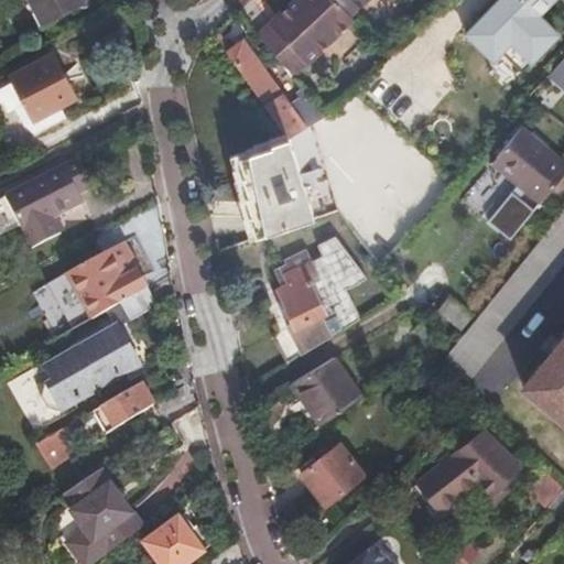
[(84,0),(28,0),(42,28),(87,6),(84,0)]
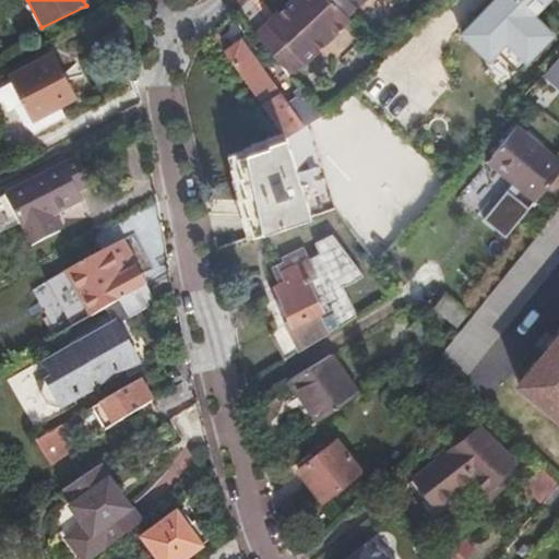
[(266,27),(256,38),(288,80),(351,24),(346,20),(329,0),(296,0),(292,6),(296,11),(272,33),(266,27)]
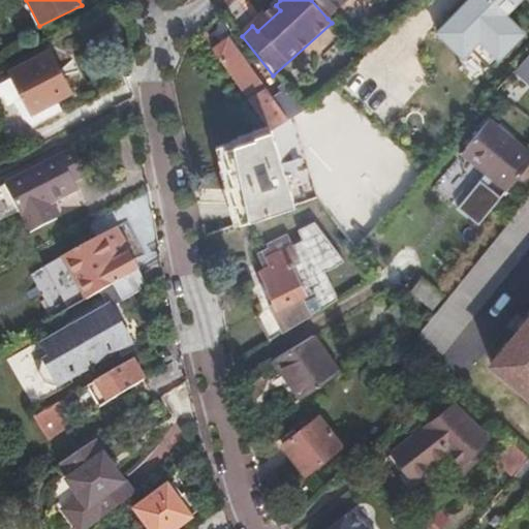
[(311,0),(328,19),(347,0),(311,0)]
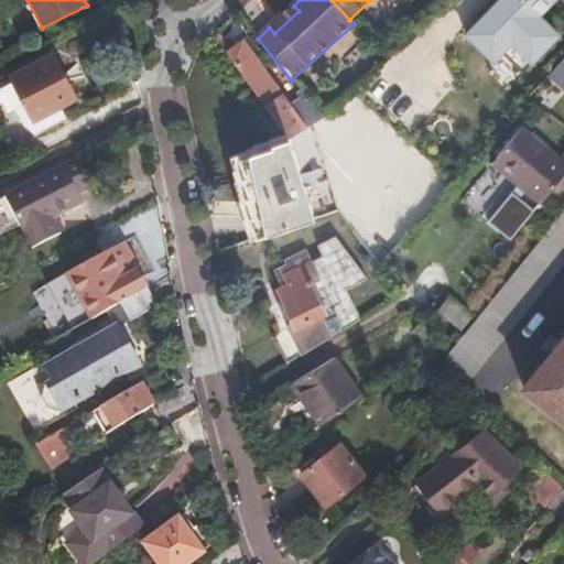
[(535,14),(549,0),(501,0),(478,23),(477,22),(464,36),(490,62),(499,53),(519,72),(556,33),(535,14)]
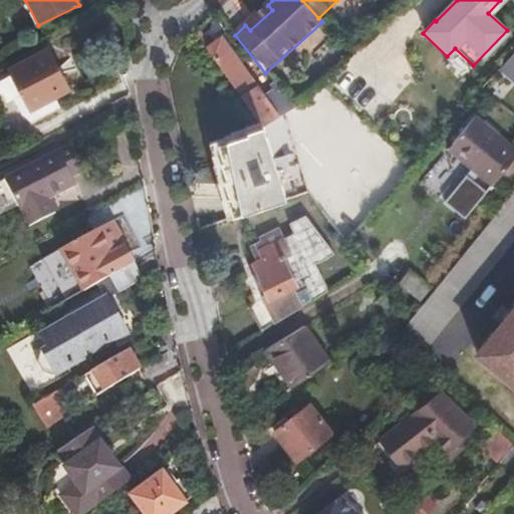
[(220,38),(206,48),(261,129),(275,118),(220,38)]
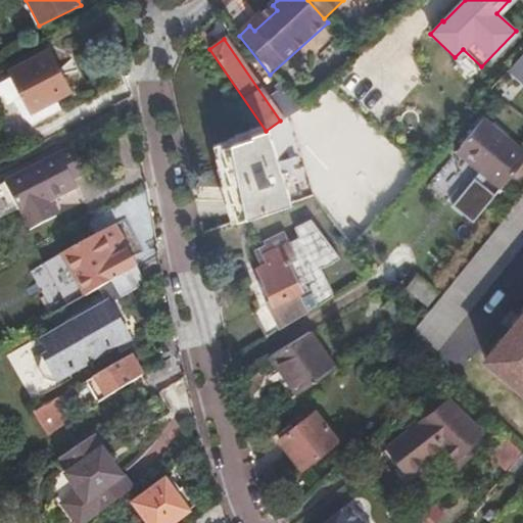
[(68,93),(48,52),(9,72),(29,112),(68,93)]
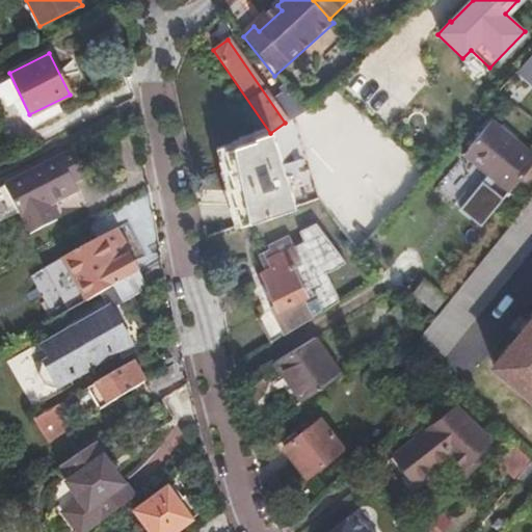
[(531,74),(531,53),(522,65),(531,74)]
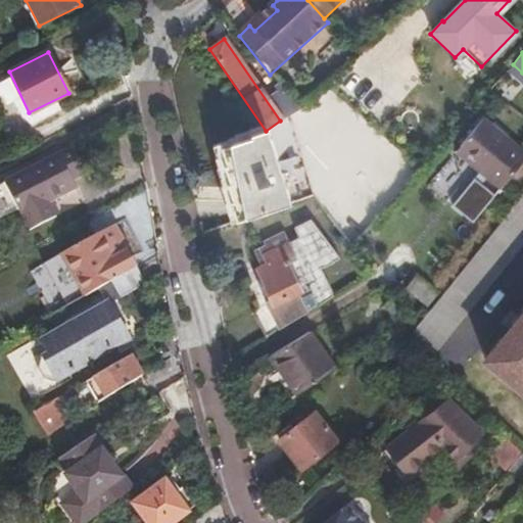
[(486,113),(461,146),(484,164),(456,200),(477,217),(522,159),(522,147),(508,136),(510,133),(486,113)]
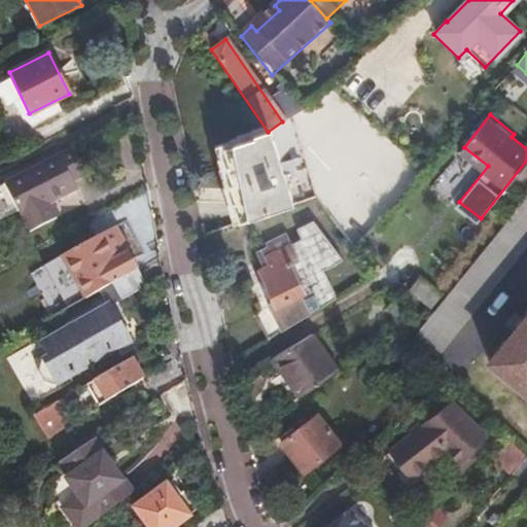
[(229,201),(235,221),(288,203),(264,128),(247,132),(248,137),(217,145),(223,163),(221,164),(227,182),(225,183),(231,201),(229,201)]
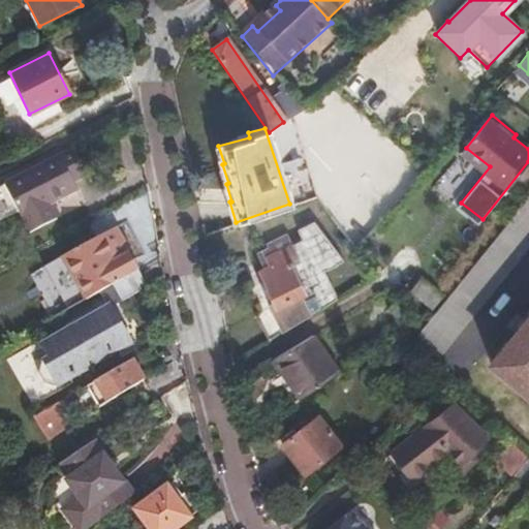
[(91,175),(76,146),(63,153),(18,176),(4,182),(30,231),(59,216),(53,203),(79,188),(75,183),(91,175)]
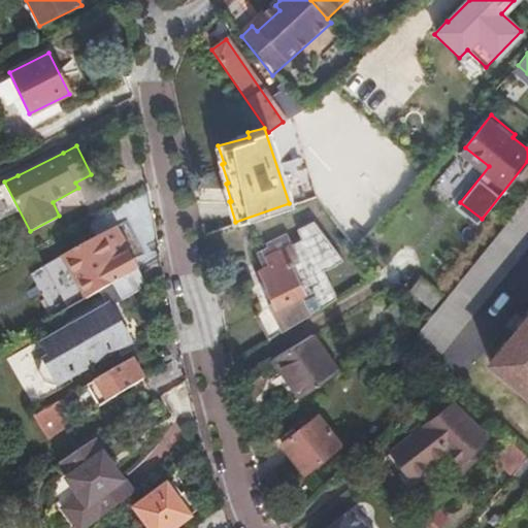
[(438,199),(456,198),(455,180),(437,182),(438,199)]
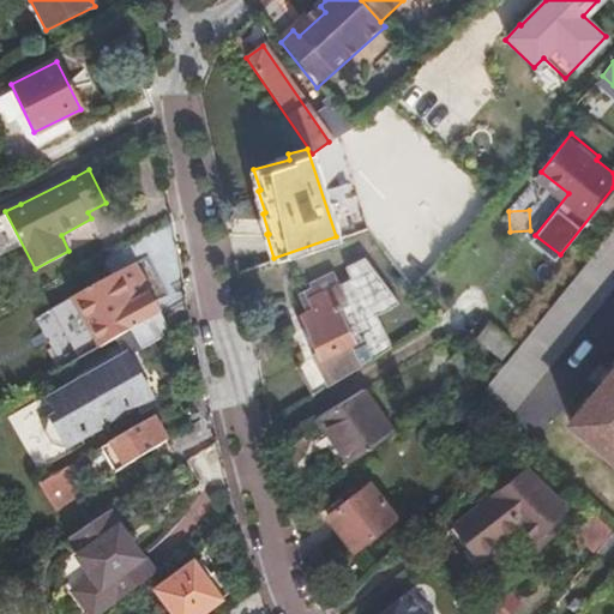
[(613,228),(486,387),(507,417),(613,283),(613,228)]
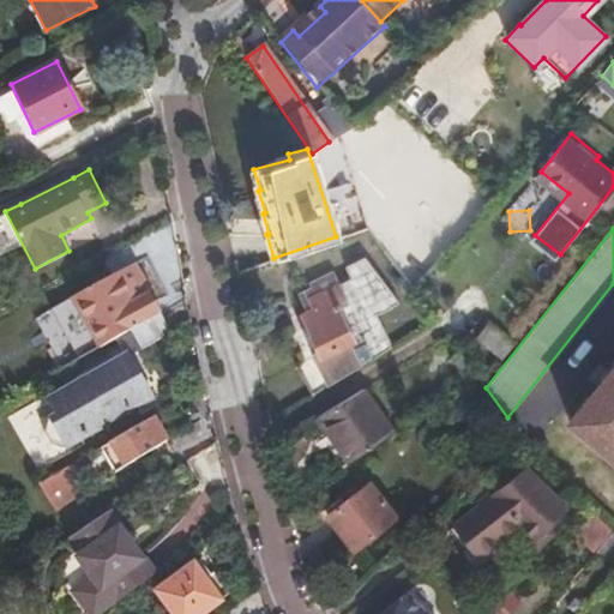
[(302,372),(312,393),(391,348),(372,320),(398,305),(362,259),(343,269),(348,278),(336,286),(332,277),(326,274),(313,281),(312,287),(315,295),(304,304),(306,311),(299,313),(305,326),(288,336),(294,347),(296,344),(302,359),(295,365),(299,373),(302,372)]
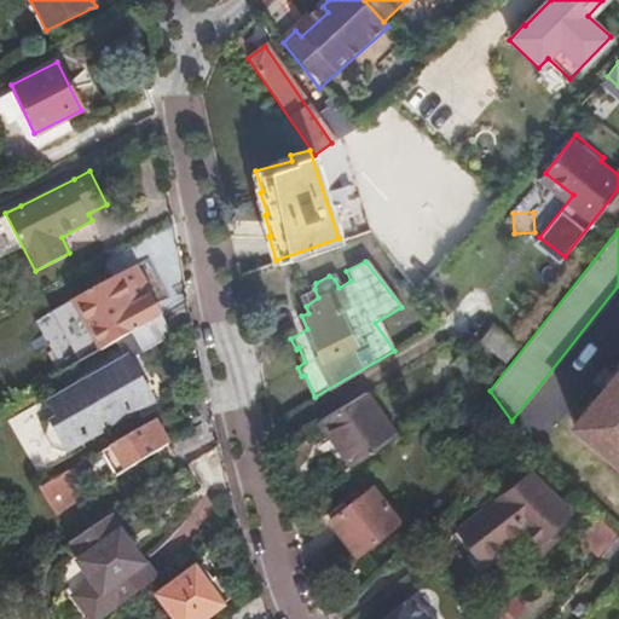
[(117,294),(109,278),(76,296),(69,300),(76,312),(68,318),(58,323),(67,342),(61,346),(71,364),(120,337),(134,329),(156,317),(155,314),(161,310),(151,294),(146,296),(145,293),(131,300),(125,290),(117,294)]
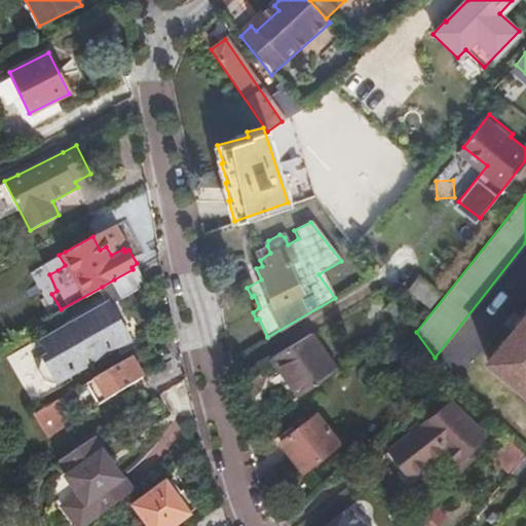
[(65,265),(59,255),(51,260),(58,270),(65,265)]
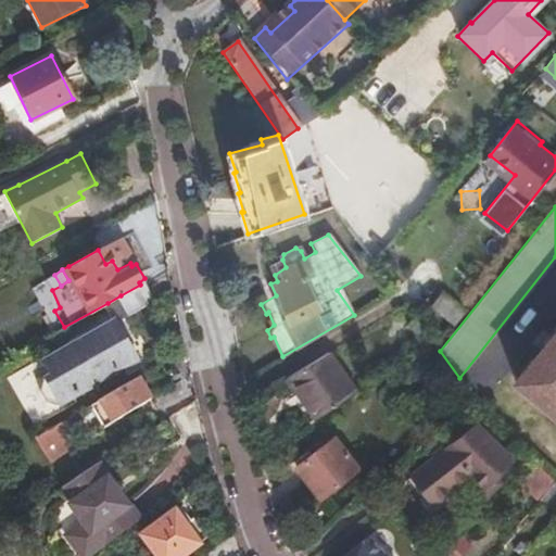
[(146,281),(140,285),(121,295),(130,312),(155,298),(146,281)]
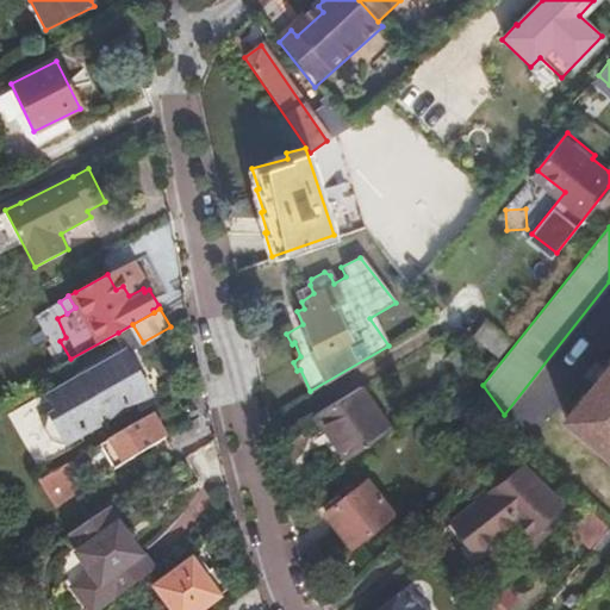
[(509,341),(484,323),(472,337),(497,356),(509,341)]
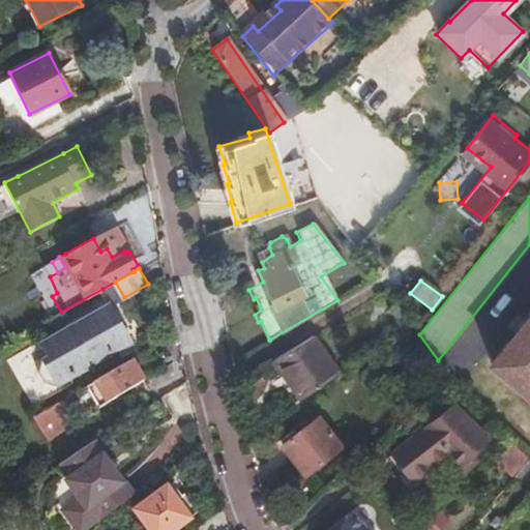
[(124,297),(115,282),(102,289),(112,303),(112,304),(124,297)]
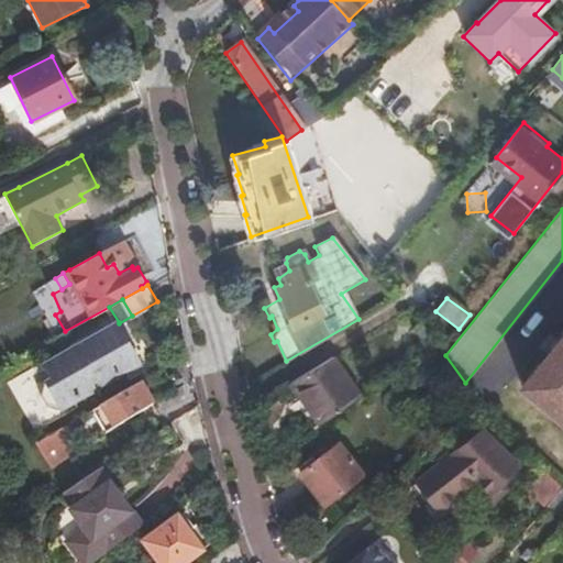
[(142,364),(119,323),(119,322),(45,364),(54,378),(46,383),(42,395),(48,407),(62,410),(142,364)]
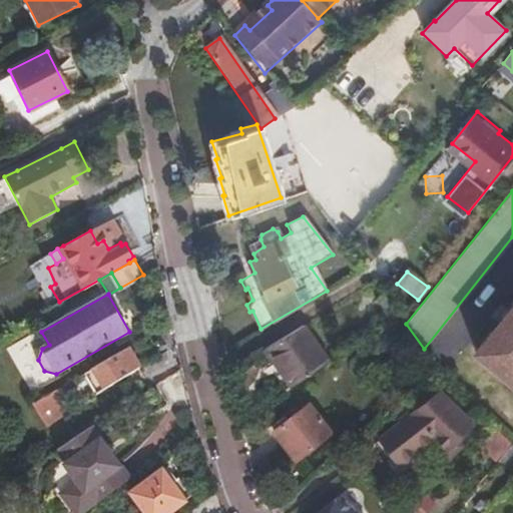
[(512,378),(512,309),(477,352),(512,380),(512,378)]
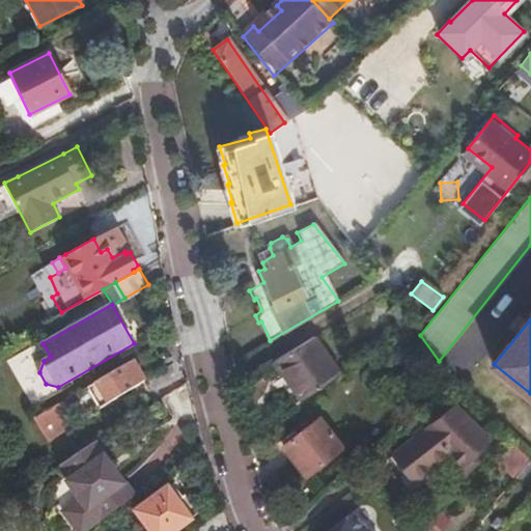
[(275,361),(302,399),(339,371),(314,336),(275,361)]
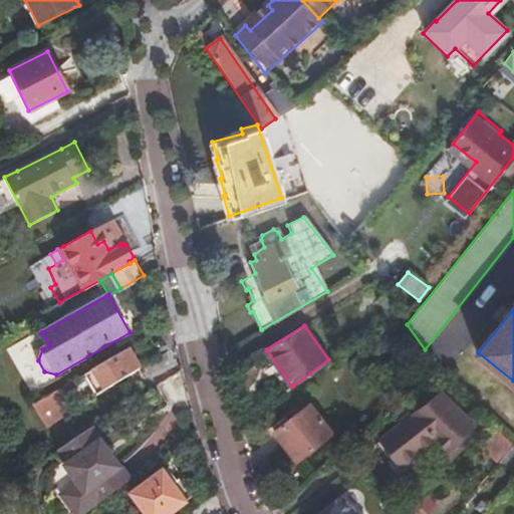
[(140,368),(127,349),(84,374),(96,395),(140,368)]
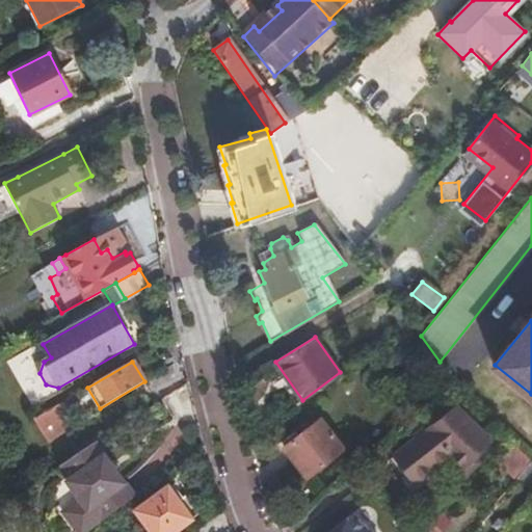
[(75,409),(69,398),(33,419),(47,442),(68,429),(61,418),(75,409)]
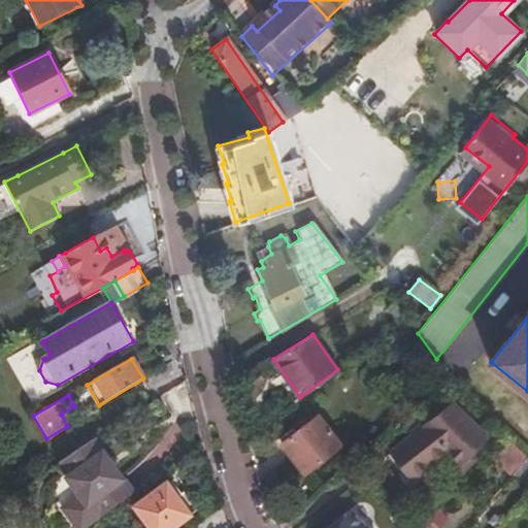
[(484,437),(456,400),(391,451),(411,479),(431,463),(428,458),(442,447),(454,461),(484,437)]
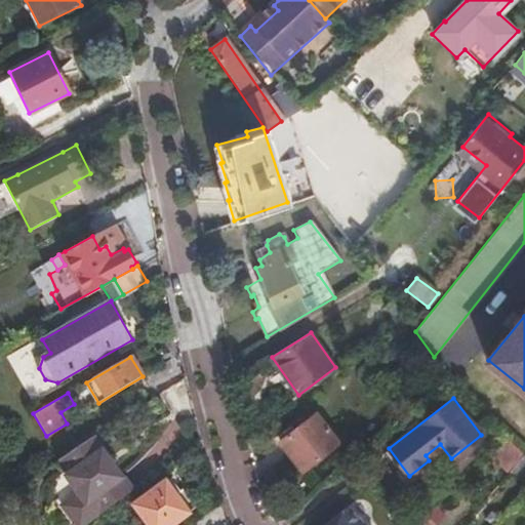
[(338,441),(317,411),(282,441),(303,470),(338,441)]
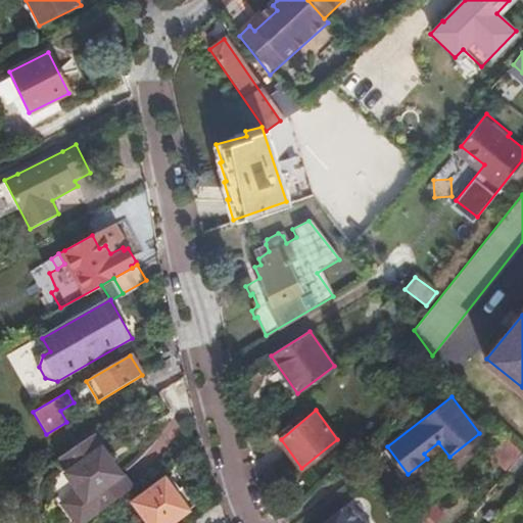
[(84,522),(132,489),(93,435),(61,456),(83,486),(62,503),(76,522),(84,522)]
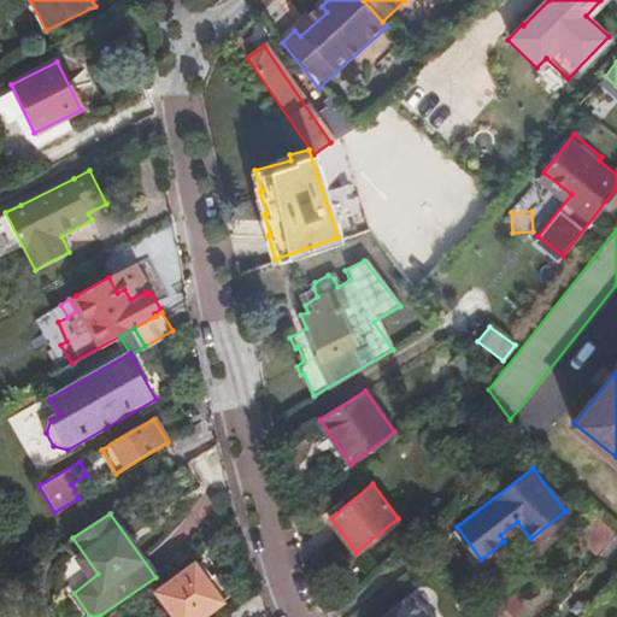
[(613,534),(598,518),(586,532),(601,547),(613,534)]
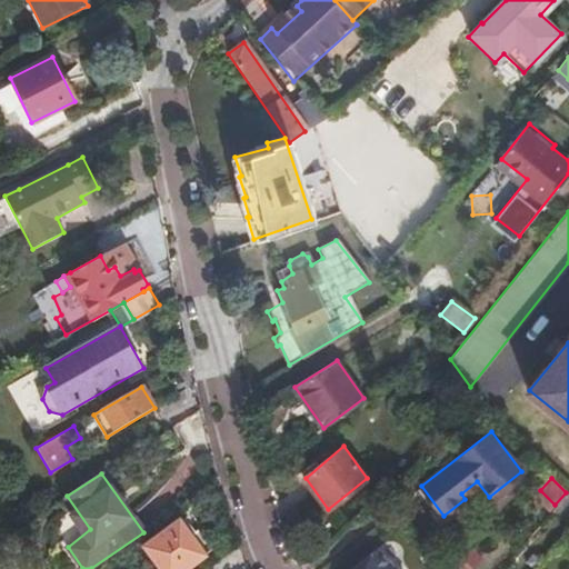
[(567,517),(568,515),(568,493),(557,506),(567,517)]
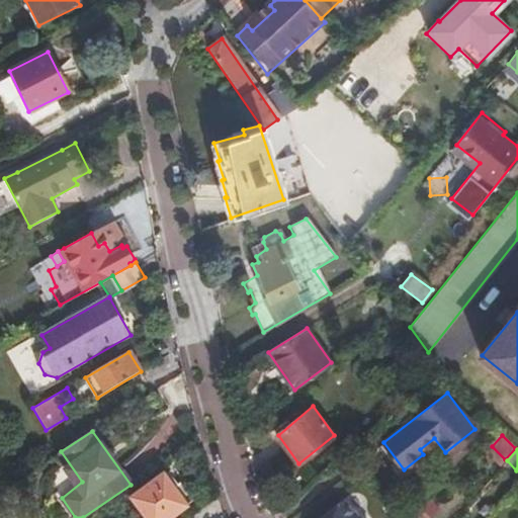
[(170,517),(187,506),(165,476),(133,499),(146,517),(170,517)]
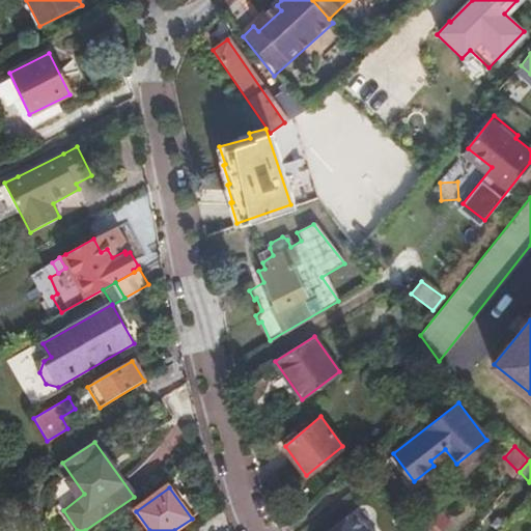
[(445,518),(439,511),(426,523),(432,530),(445,518)]
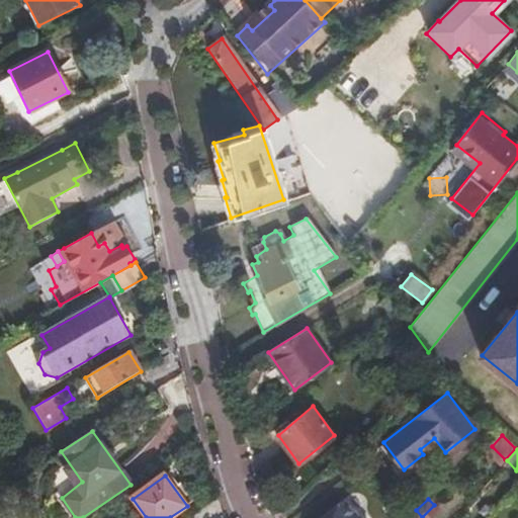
[(359,517),(344,500),(319,517),(359,517)]
